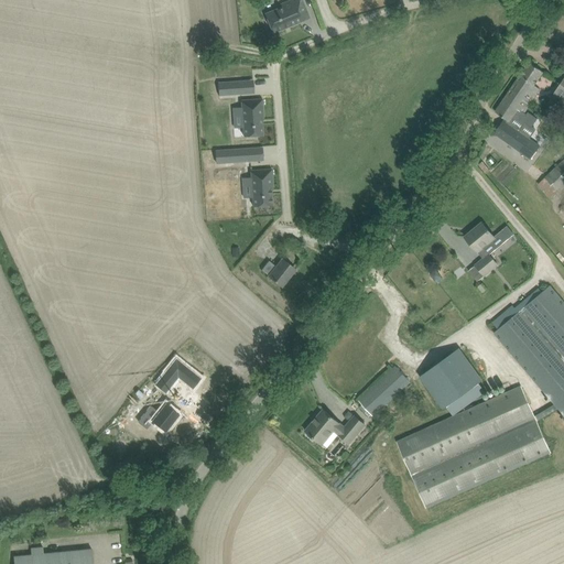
[(302,0),(291,0),(290,1),(293,8),(285,11),(283,7),(264,13),(273,33),(310,18),(302,0)]
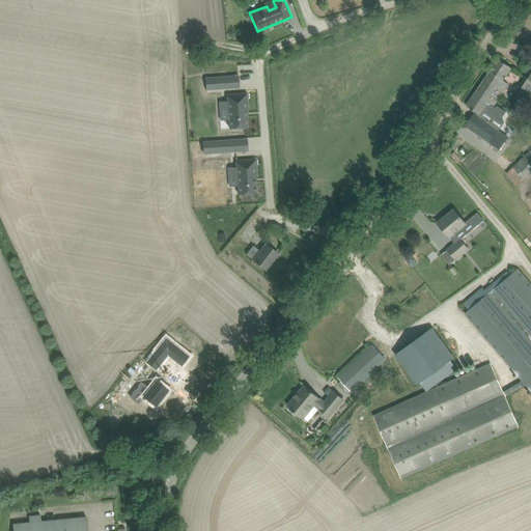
[(498,58),(474,93),(495,107),(502,95),(509,85),(504,81),(512,68),(506,64),(498,58)]
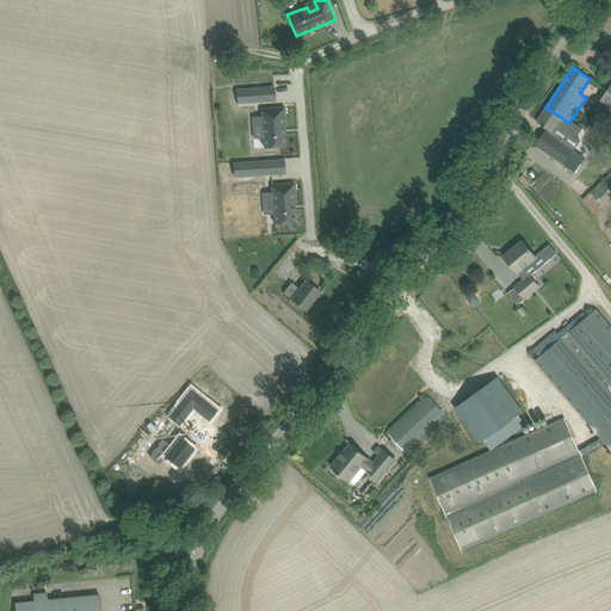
[(610,85),(598,104),(599,105),(596,111),(598,113),(604,117),(609,117),(610,112),(610,85)]
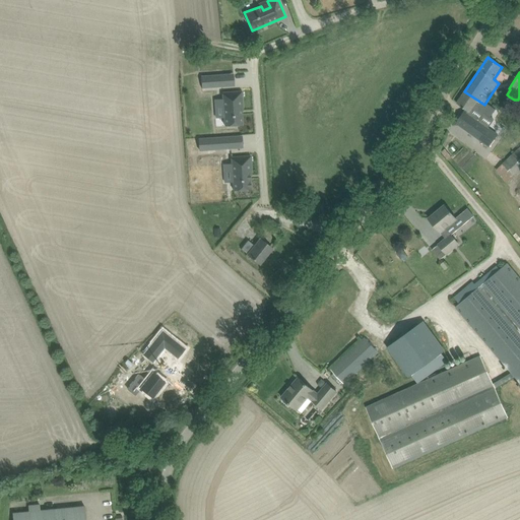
[(221,74),(201,75),(202,88),(222,86),(221,74)]
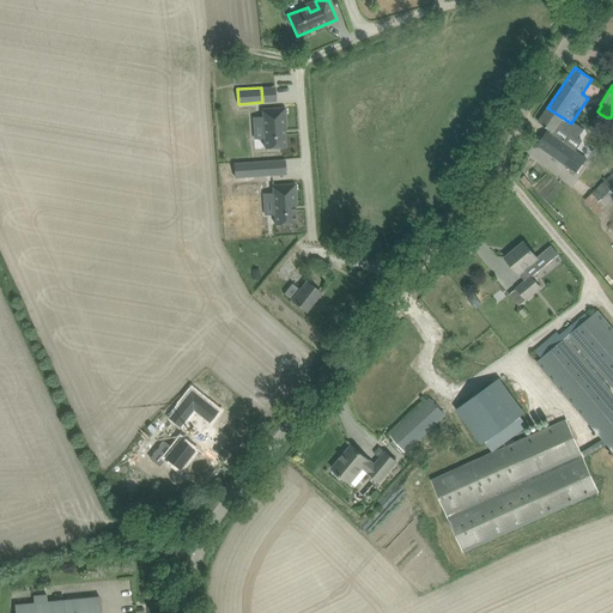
[(285,131),(287,131),(285,108),(262,109),(265,149),(286,147),(285,131)]
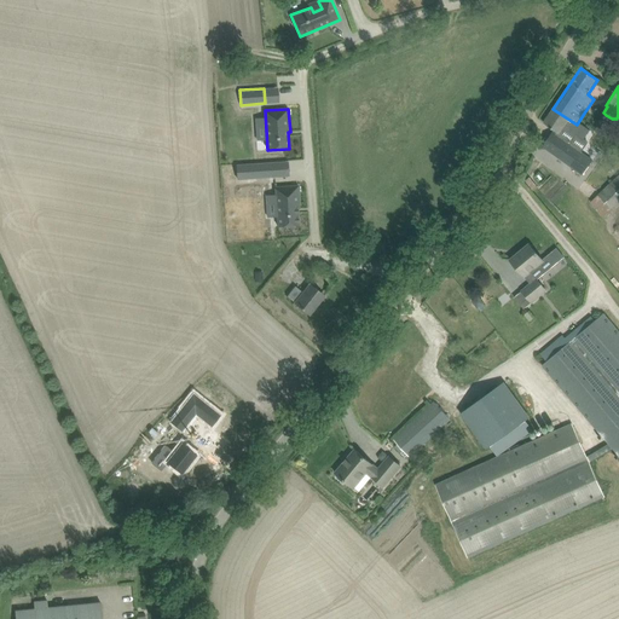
[(553,109),(543,122),(554,129),(556,132),(557,133),(556,136),(562,139),(553,152),(583,174),(593,161),(582,152),(570,144),(577,134),(584,139),(590,131),(579,123),(578,126),(577,125),(553,109)]
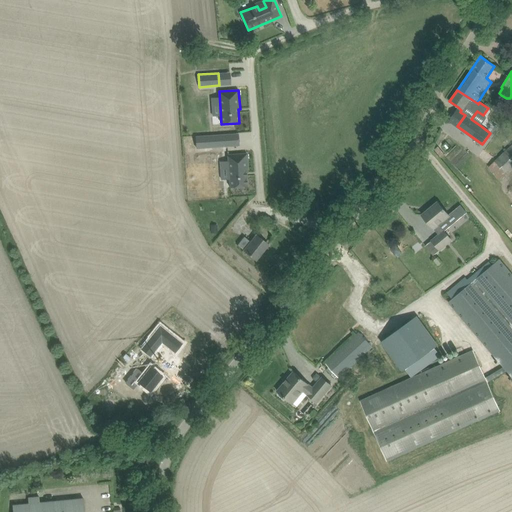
[(226,134),(203,135),(203,148),(227,146),(226,134)]
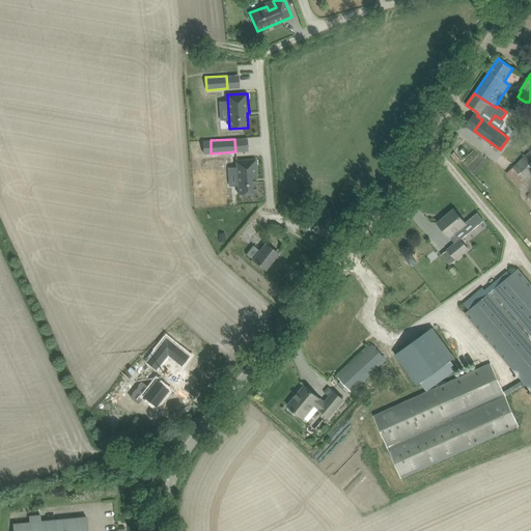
[(530,150),(514,166),(507,173),(520,187),(530,175),(530,150)]
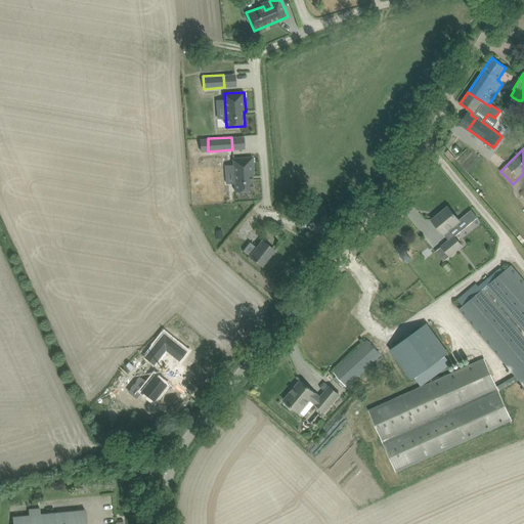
[(253,177),(254,177),(253,157),(233,159),(235,191),(253,190),(253,177)]
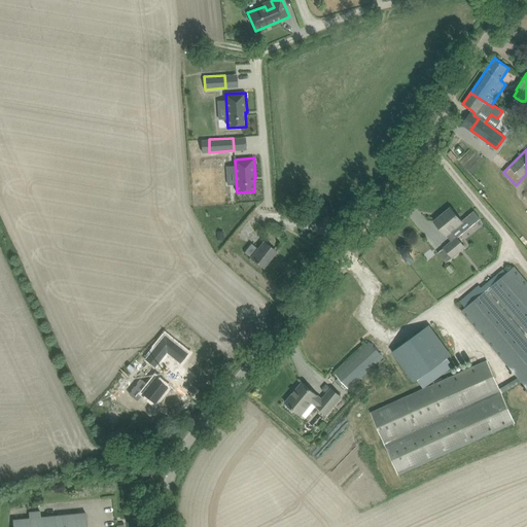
[(434,221),(441,230),(446,236),(446,235),(452,242),(444,248),(452,257),(464,247),(457,238),(456,238),(451,232),(462,221),(451,208),(434,221)]
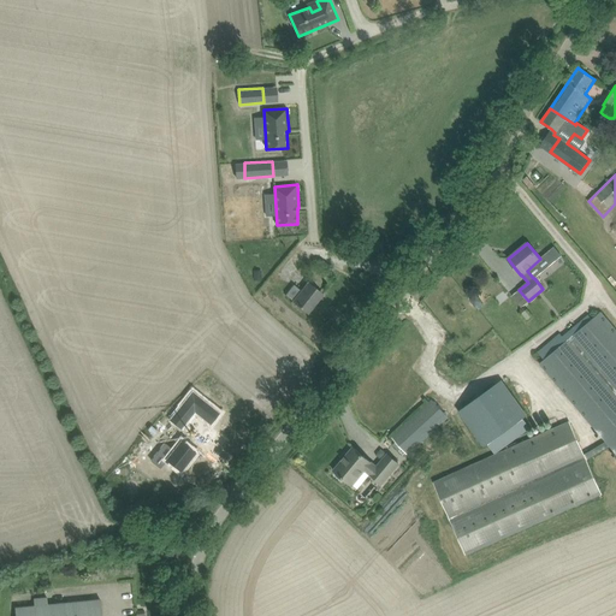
[(568,258),(560,258),(558,249),(546,250),(549,274),(569,272),(568,258)]
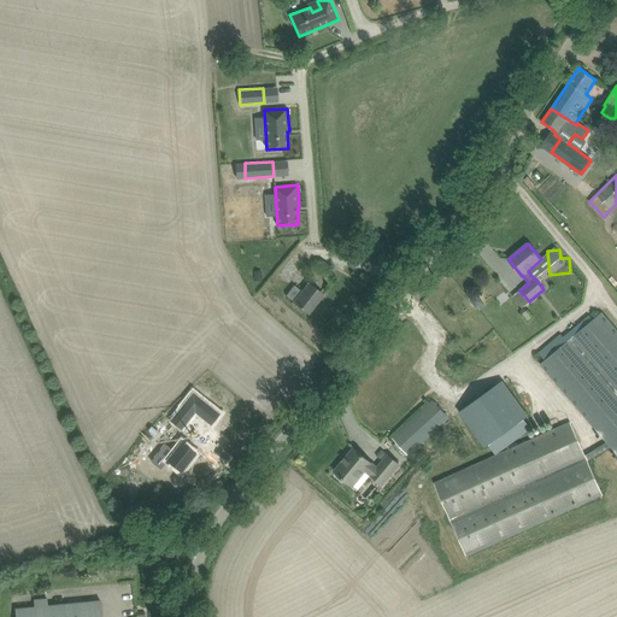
[(287,295),(294,301),(307,313),(323,294),(309,283),(301,292),(294,286),(287,295)]
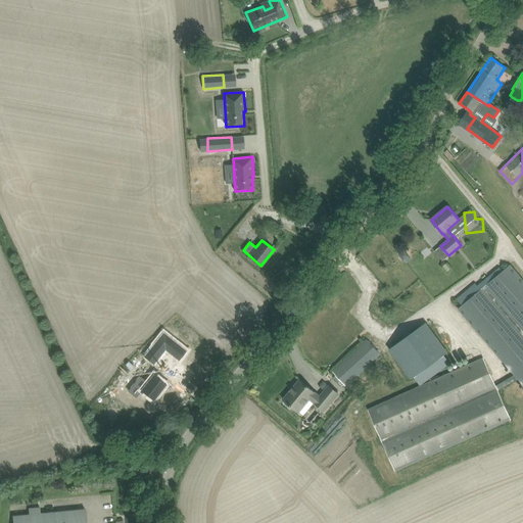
[(522,280),(510,265),(459,308),(515,375),(496,386),(483,358),(368,409),(395,472),(512,420),(498,391),(518,379),(522,384),(522,280)]
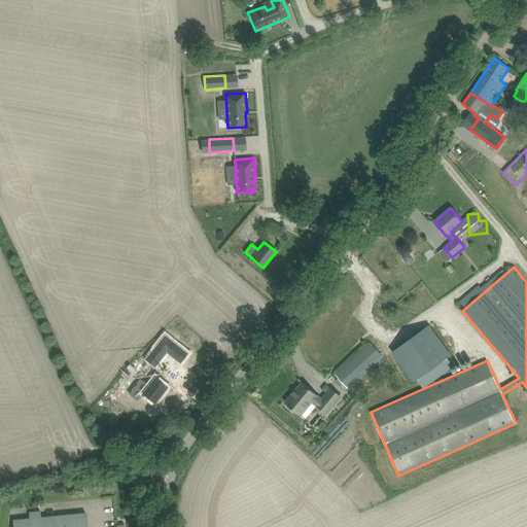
[(428,325),(392,352),(414,383),(451,357),(450,355),(428,325)]
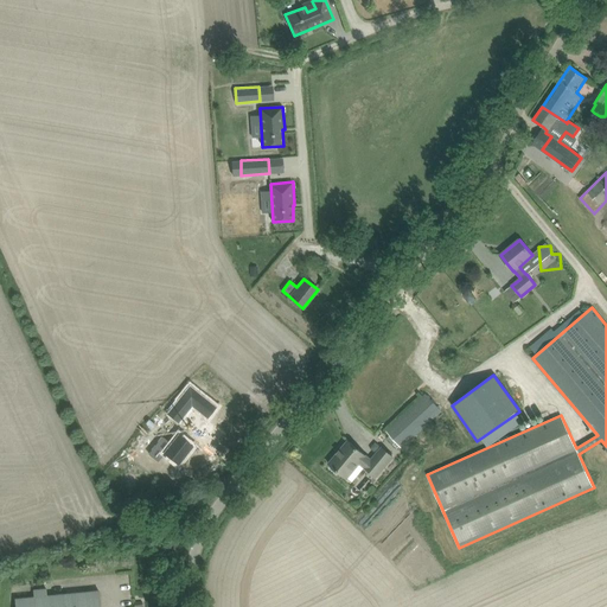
[(190,385),(174,404),(186,414),(192,407),(208,419),(216,407),(190,385)]
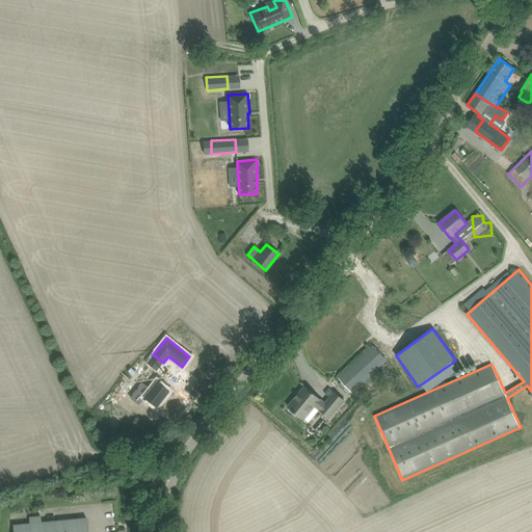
[(337,377),(352,393),(388,361),(372,344),(337,377)]
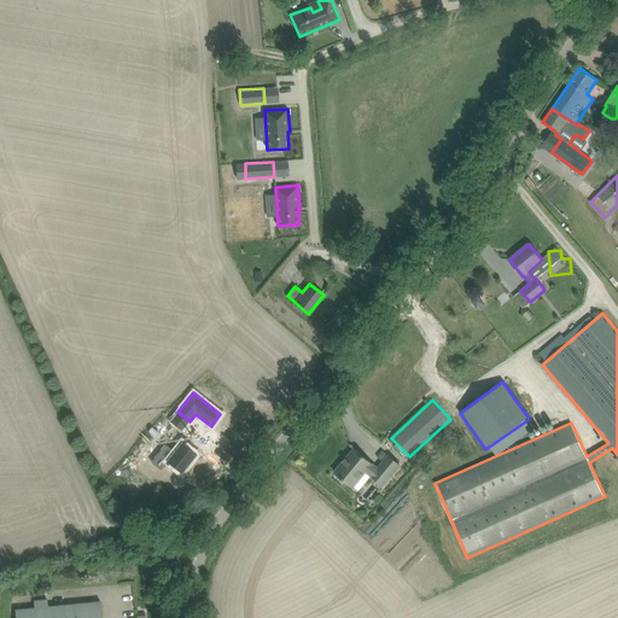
[(159,455),(172,466),(181,473),(196,454),(181,442),(173,453),(165,448),(159,455)]
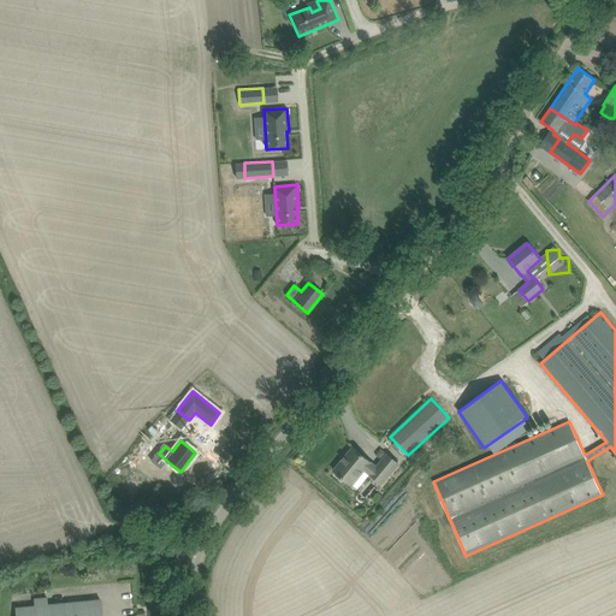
[(351,486),(353,485),(357,490),(369,474),(381,484),(398,463),(388,454),(377,467),(354,448),(333,471),(336,473),(335,475),(342,480),(343,479),(351,486)]
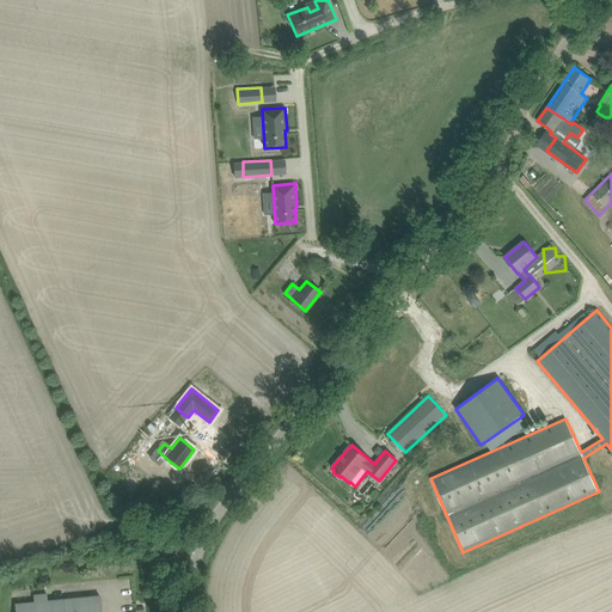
[(34,603),(14,604),(14,611),(101,611),(99,595),(47,601),(47,594),(34,595),(34,603)]
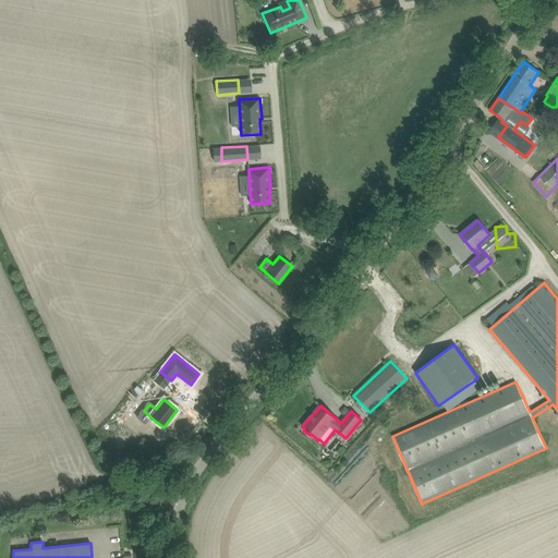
All buildings are outlined.
